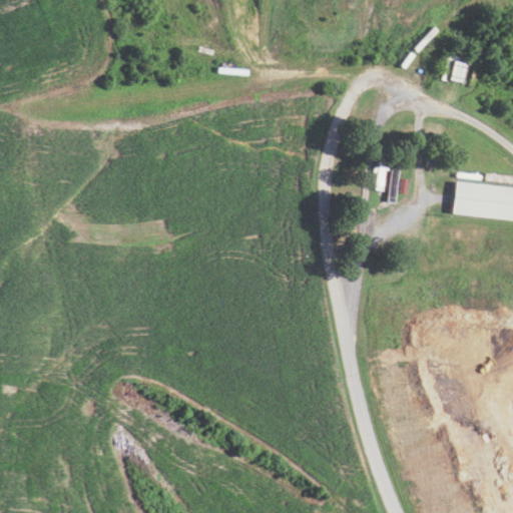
[(466,62),(461,82),(448,79),(452,59),(466,62)]
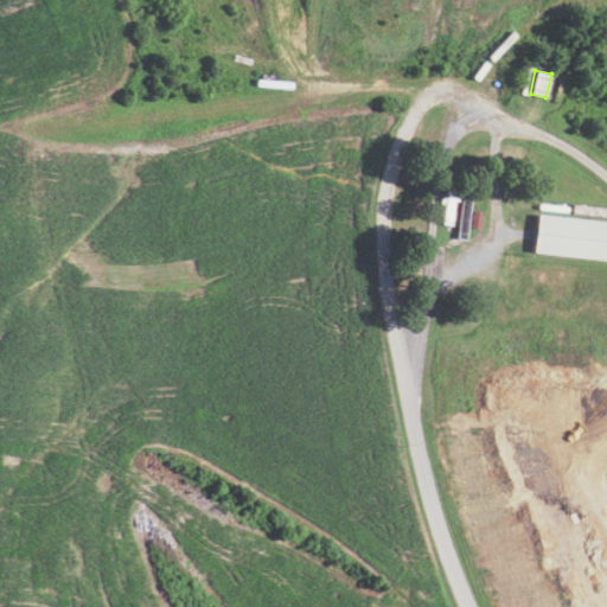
[(483,183),(485,171),(474,170),(473,181),(483,183)]
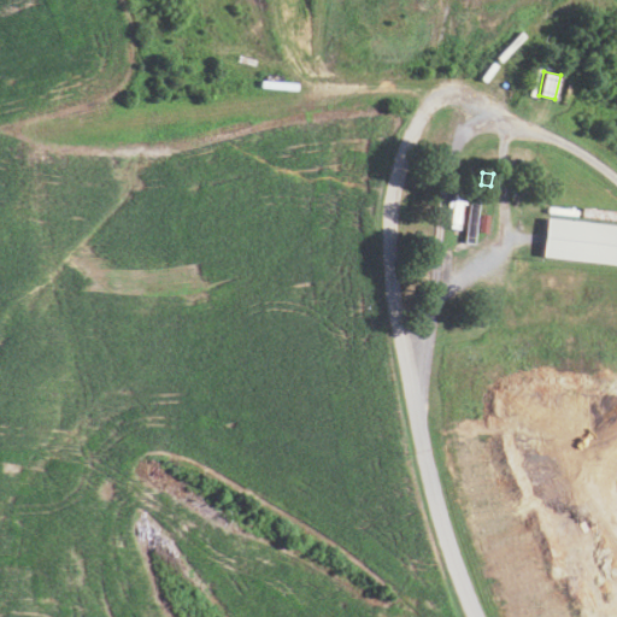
[(451,225),(460,227),(464,187),(454,186),(451,225)]
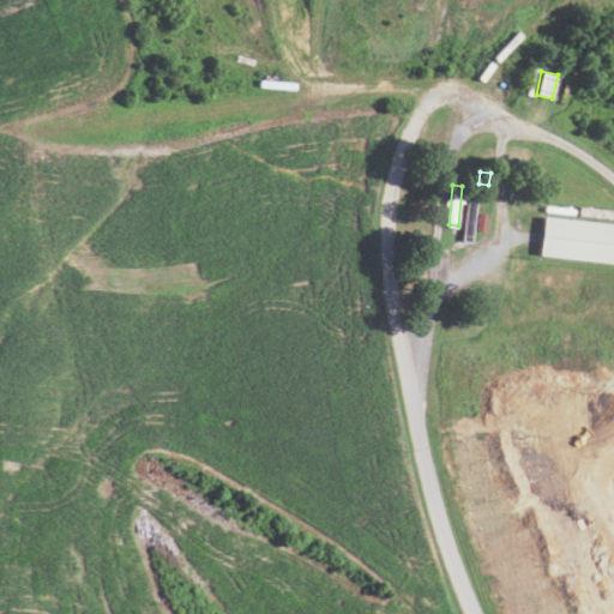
[(463,240),(473,241),(477,194),(469,193),(463,240)]
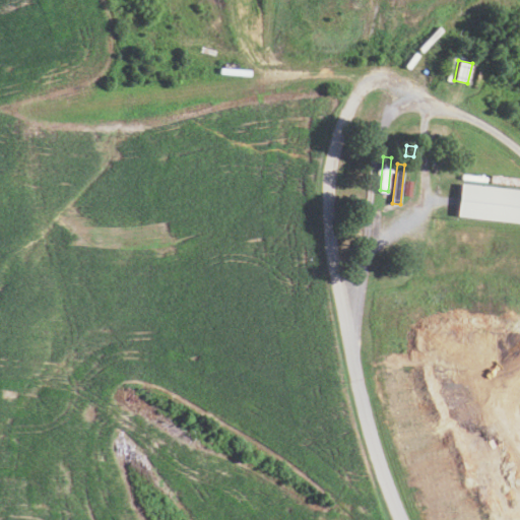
[(519,187),(490,184),(491,175),(519,178),(519,187)]
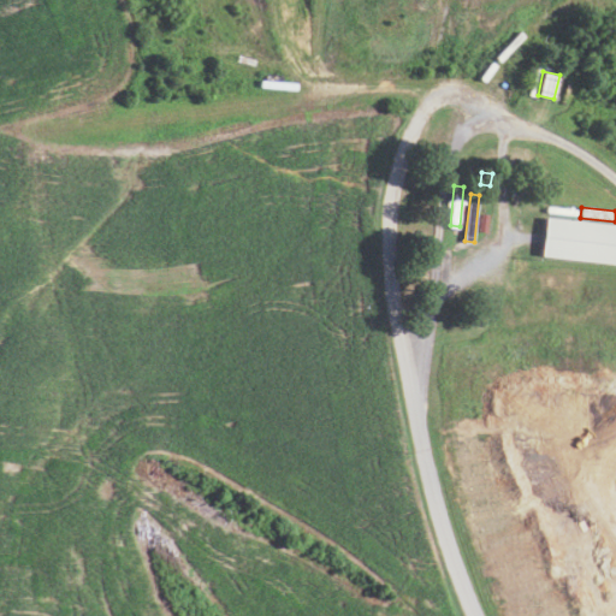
[(615,224),(546,218),(543,256),(615,262),(615,224)]
